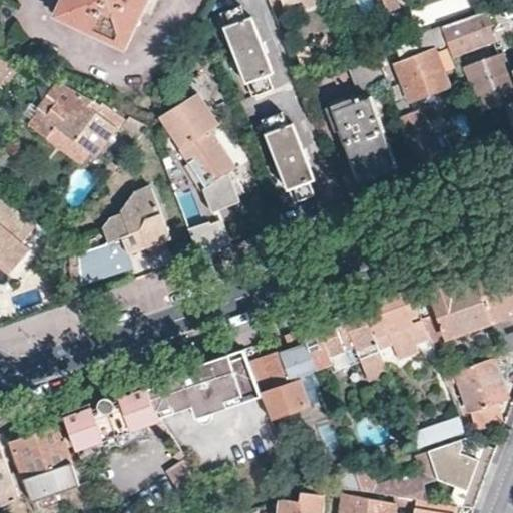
[(124,46),(146,0),(62,0),(56,13),(124,46)]
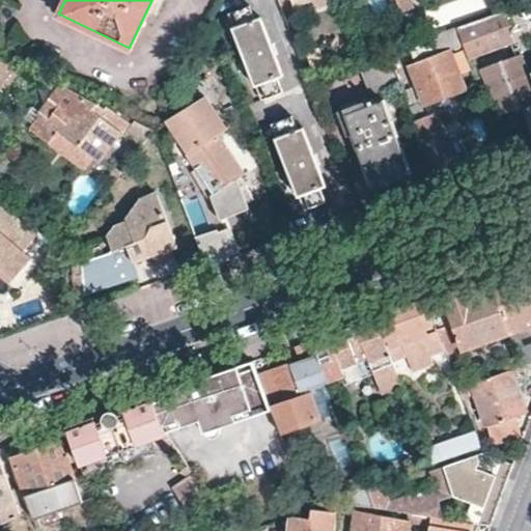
[(334,4),(332,0),(290,0),(298,18),(334,4)]
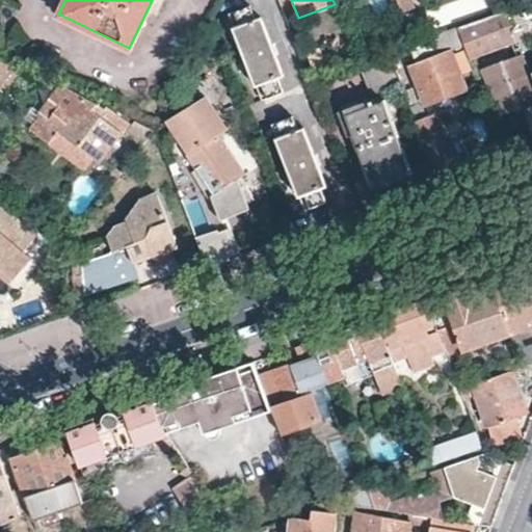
[(395,0),(400,12),(414,7),(410,0),(395,0)]
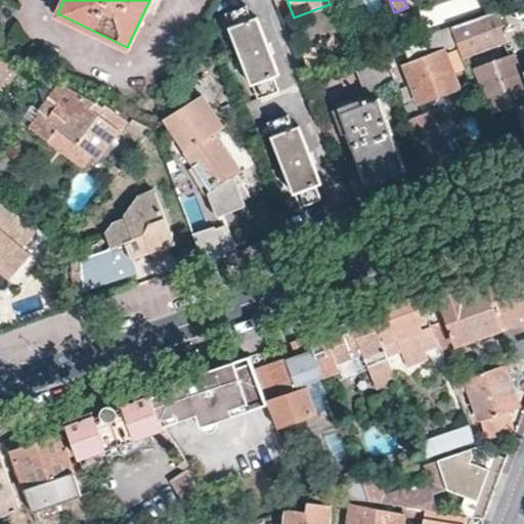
[(279,74),(257,16),(252,17),(247,4),(230,10),(235,25),(230,27),(253,83),(257,81),(263,95),(278,90),(273,77),(279,74)]
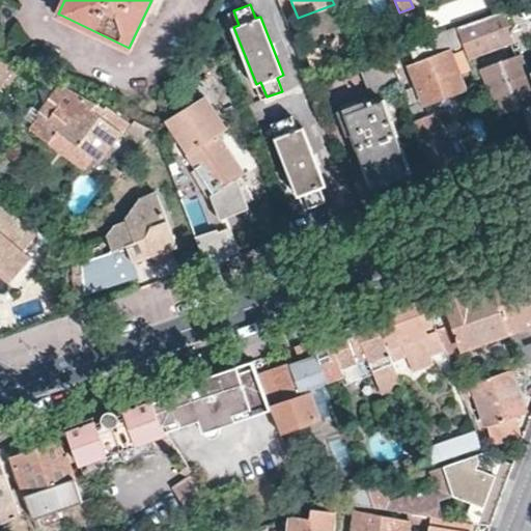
[(456,14),(460,27),(477,22),(472,8),(456,14)]
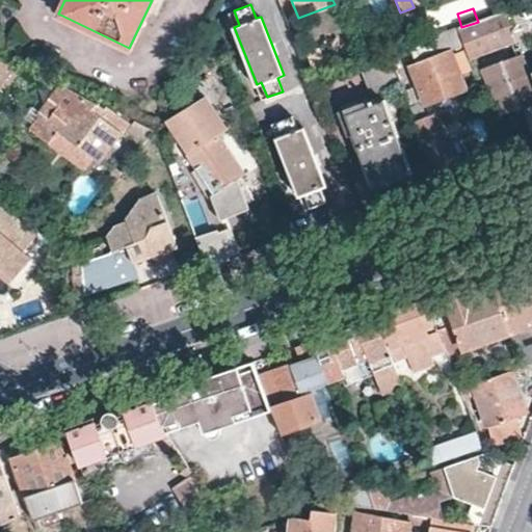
[(457,29),(461,38),(469,59),(511,43),(501,14),(478,22),(461,27),(457,29)]
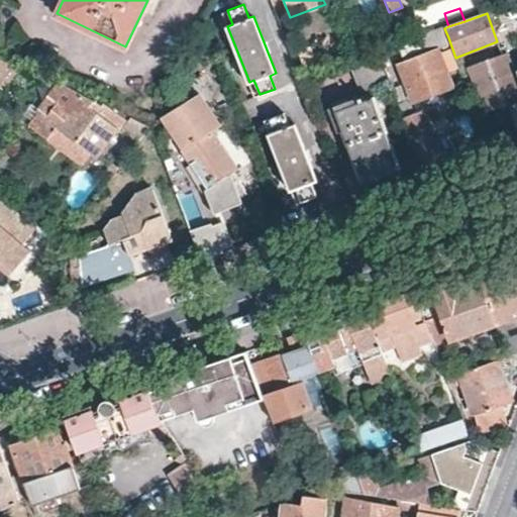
[(444,28),(420,36),(421,39),(397,48),(397,52),(394,54),(398,65),(397,67),(411,103),(449,88),(451,86),(438,49),(432,52),(429,44),(448,37),(444,28)]
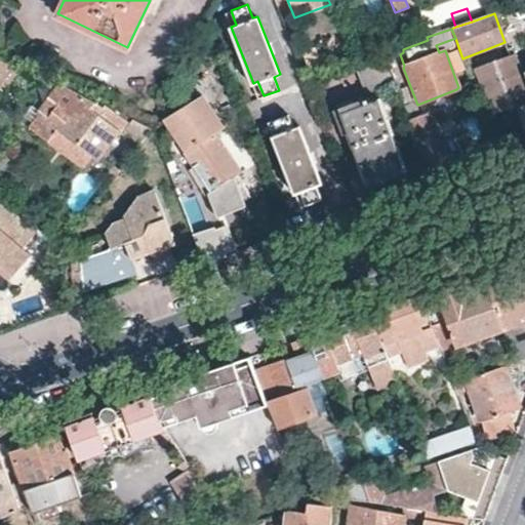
[(355,63),(353,64),(365,94),(394,83),(382,52),(355,63)]
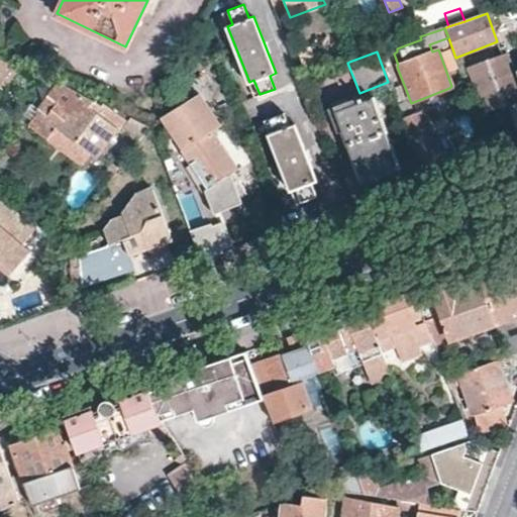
[(516,100),(516,81),(507,55),(469,68),(485,112),(516,100)]
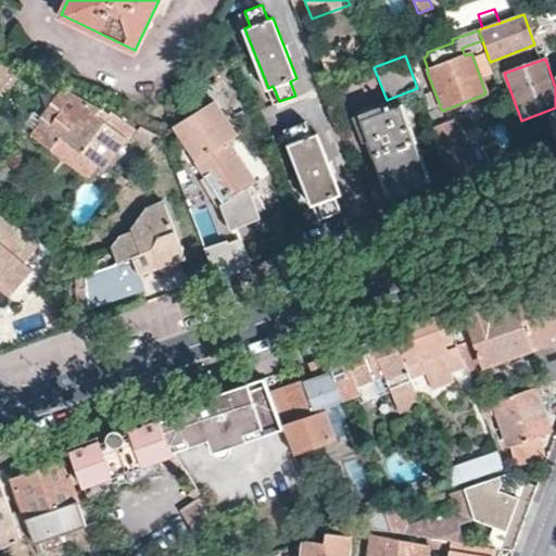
[(0,87),(13,71),(0,61),(0,87)]
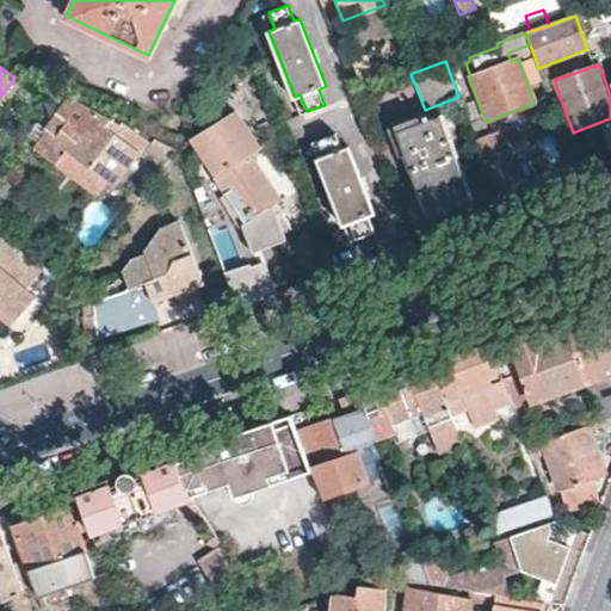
[(68,150),(107,180),(112,185),(147,141),(123,123),(119,125),(72,97),(32,149),(54,168),(68,150)]
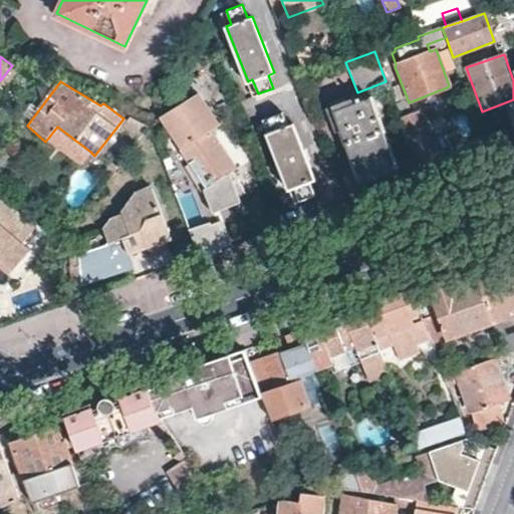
[(229,174),(235,170),(212,133),(218,129),(217,126),(219,125),(197,91),(161,115),(182,149),(180,150),(205,188),(199,191),(207,210),(234,200),(242,195),(229,174)]
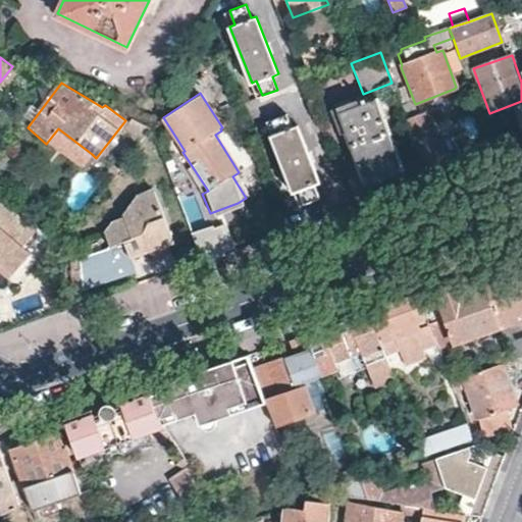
[(404,171),(374,93),(361,98),(359,95),(349,99),(352,107),(336,113),(363,185),(365,187),(404,171)]
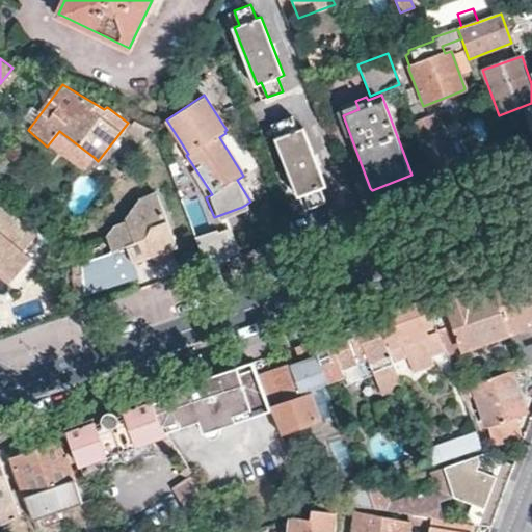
[(325,187),(303,129),(298,131),(292,116),(275,123),(282,137),(275,139),(298,197),(303,195),(310,210),(325,205),(319,190),(325,187)]
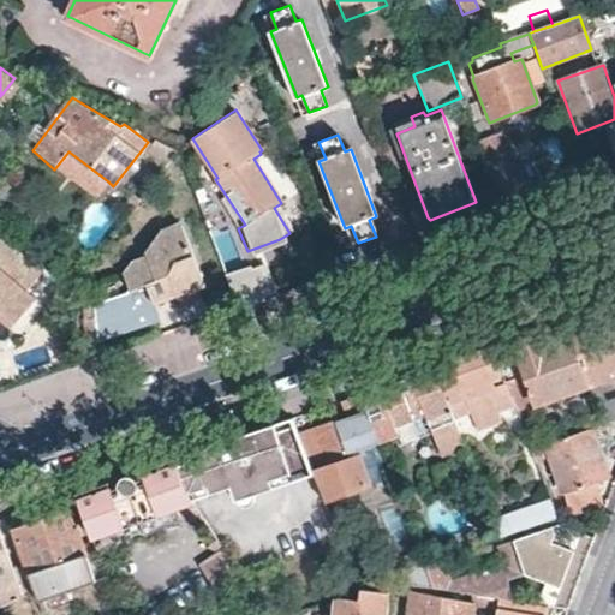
[(500,135),(479,142),(503,207),(525,198),(500,135)]
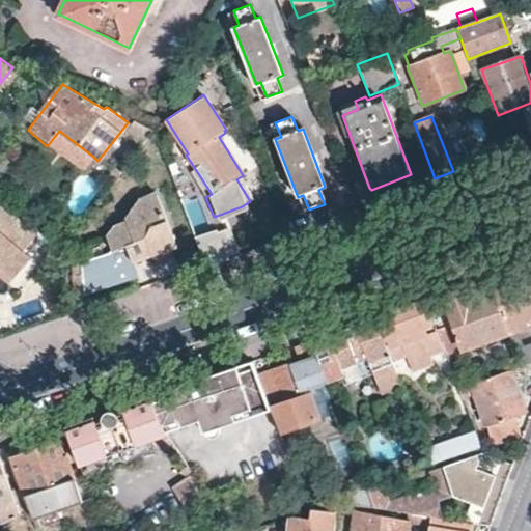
[(154,132),(155,131),(136,119),(127,133),(143,145),(154,132)]
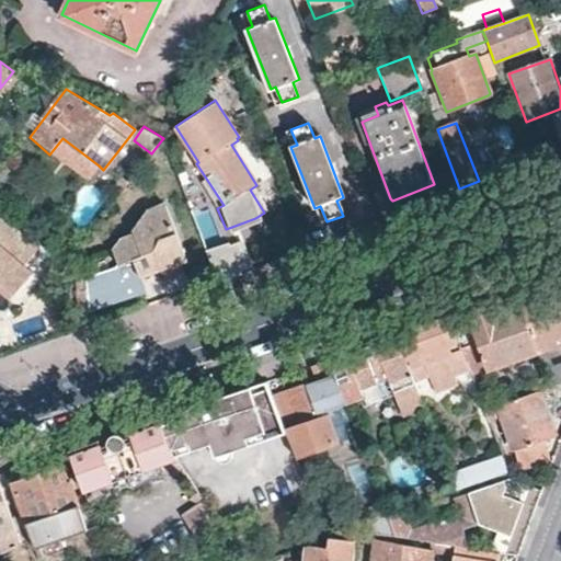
[(86,182),(99,165),(63,138),(49,155),(86,182)]
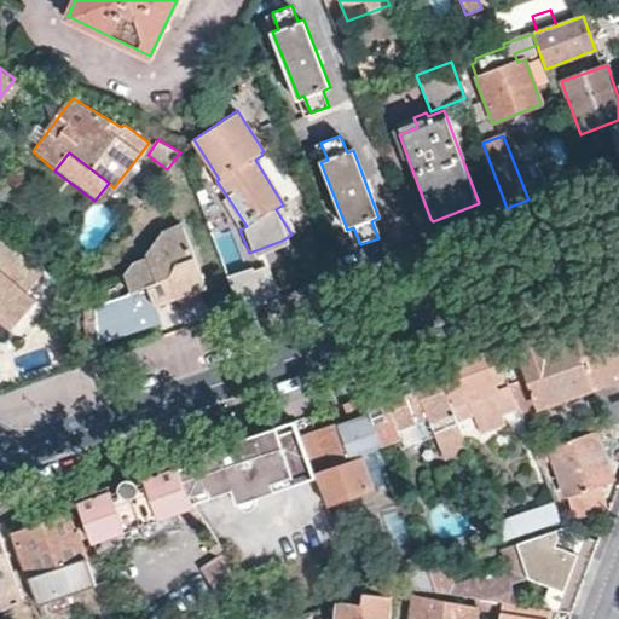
[(132,294),(94,306),(98,342),(158,324),(154,310),(151,302),(172,295),(196,299),(206,295),(183,230),(166,236),(144,262),(145,266),(136,270),(128,282),(132,294)]
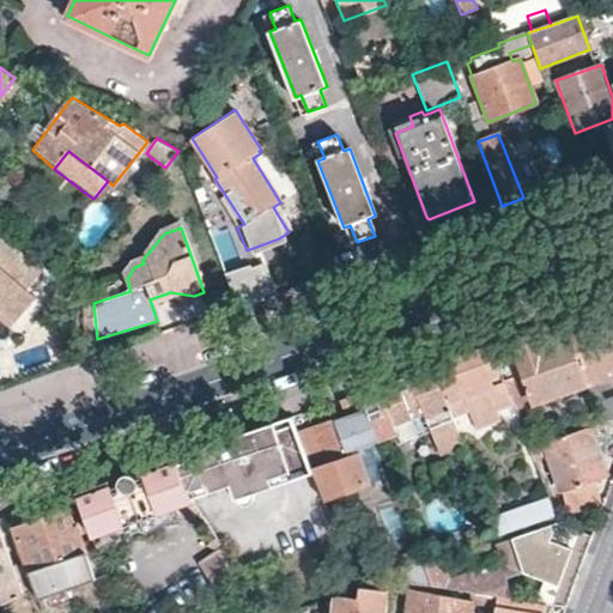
[(0,319),(2,316),(13,326),(35,301),(25,292),(41,272),(0,236),(0,319)]
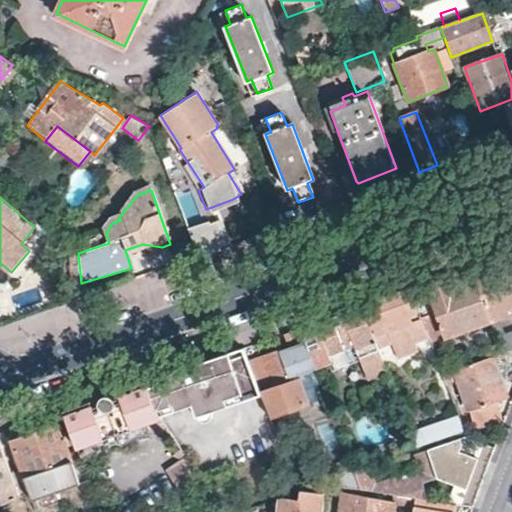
[(206,209),(207,214),(235,204),(233,199),(206,209)]
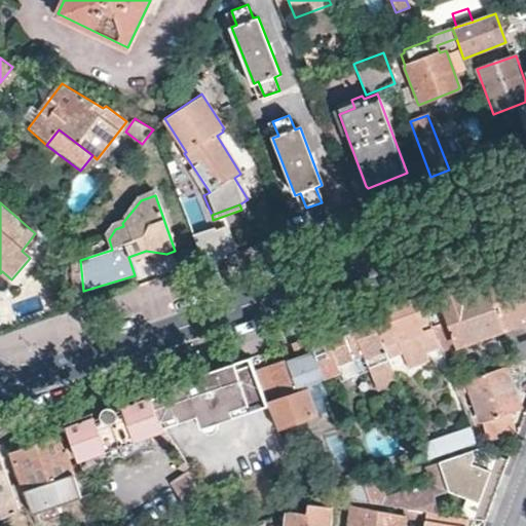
[(193,238),(203,265),(226,258),(225,255),(232,252),(224,228),(193,238)]
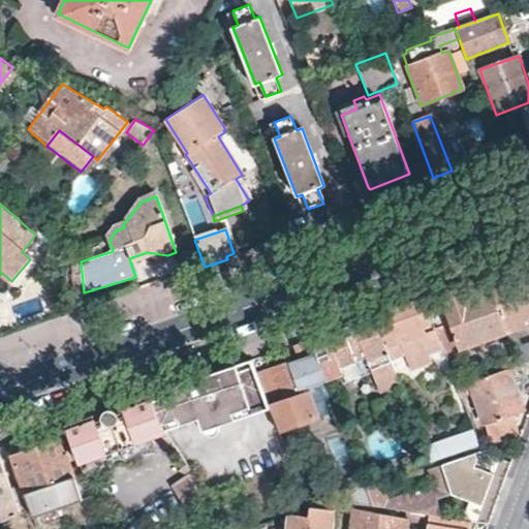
[(153,259),(167,255),(147,252),(129,258),(131,265),(151,258),(153,259)]
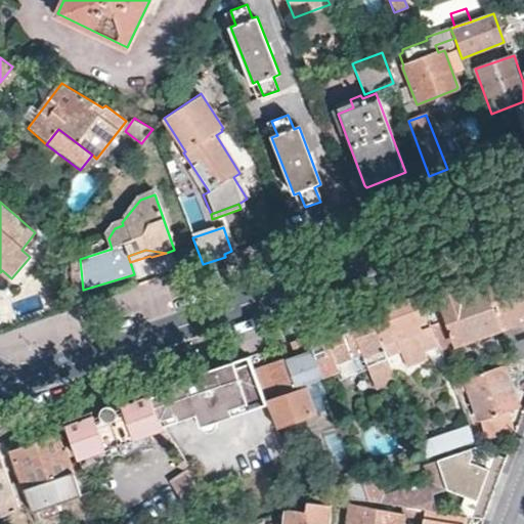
[(523,260),(518,263),(484,274),(488,286),(501,329),(513,362),(523,357),(523,339),(517,342),(511,326),(523,321),(523,260)]
